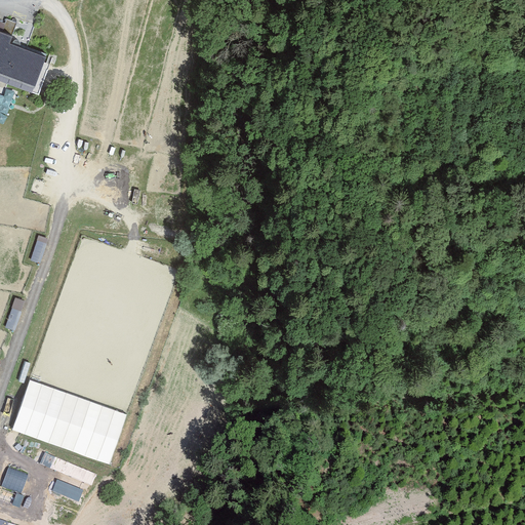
[(16,34),(0,28),(0,64),(1,65),(0,67),(0,73),(39,87),(50,53),(14,41),(16,34)]
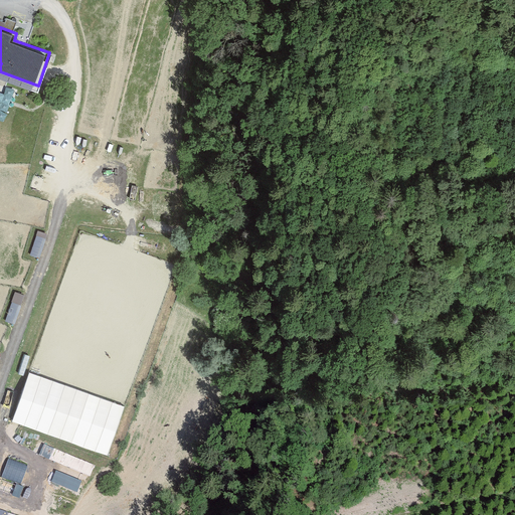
[(0,127),(3,129),(15,90),(6,87),(6,89),(0,87),(0,127)]
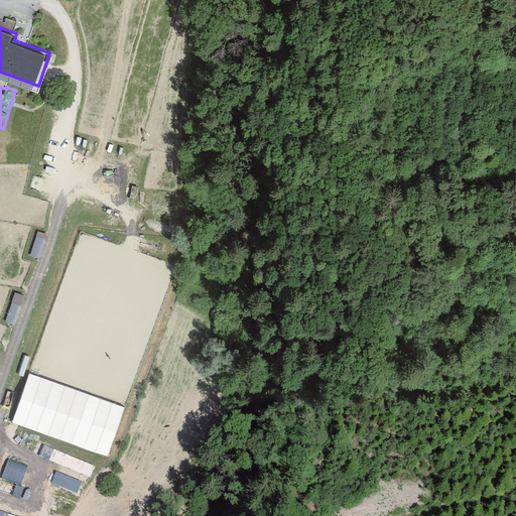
[(39,257),(47,233),(38,230),(30,254),(39,257)]
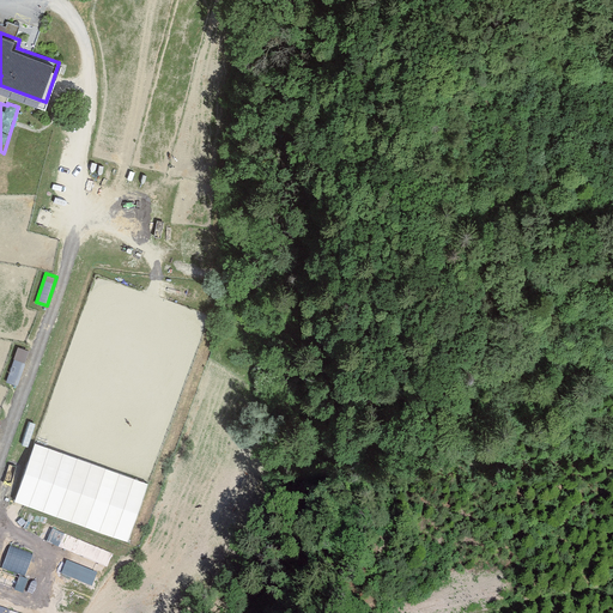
[(17,384),(30,350),(19,346),(7,381),(17,384)]
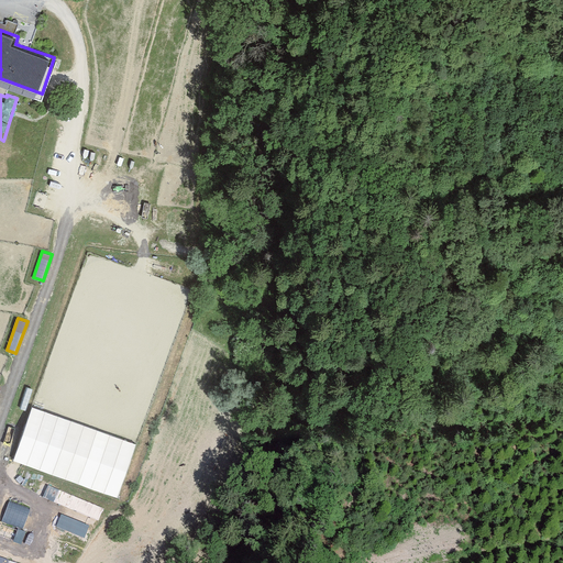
[(119,495),(136,441),(31,406),(13,460),(119,495)]
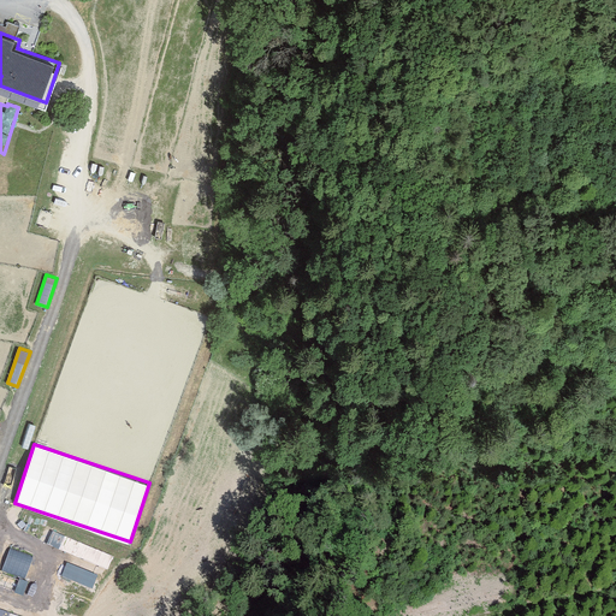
[(67,535),(61,550),(108,570),(114,557),(67,535)]
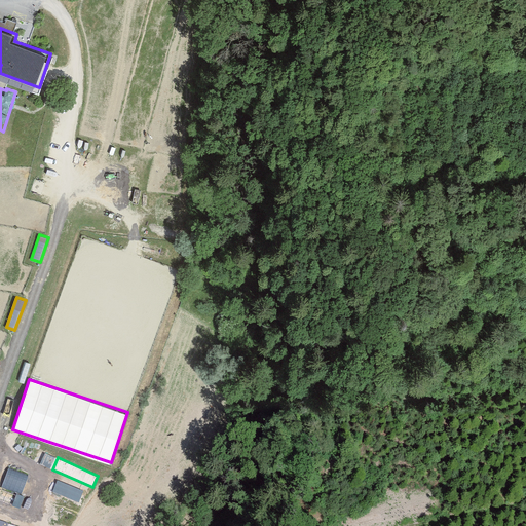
[(22,494),(30,475),(9,466),(2,486),(22,494)]
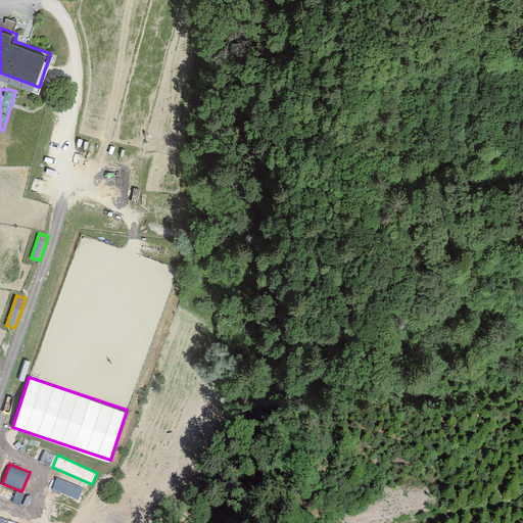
All buildings are outlined.
